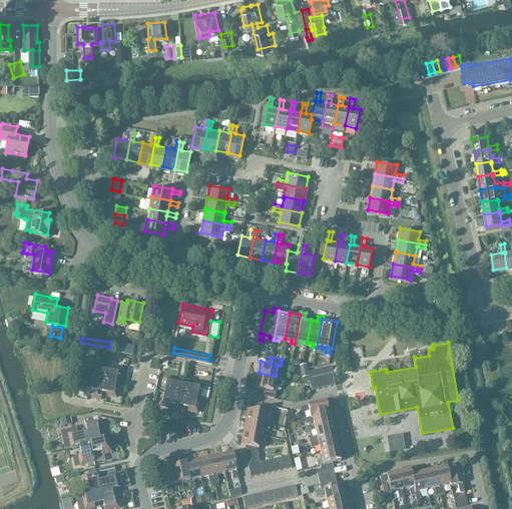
[(100,378),(103,360),(99,360),(98,366),(93,366),(93,363),(84,361),(82,371),(85,371),(84,375),(100,378)]
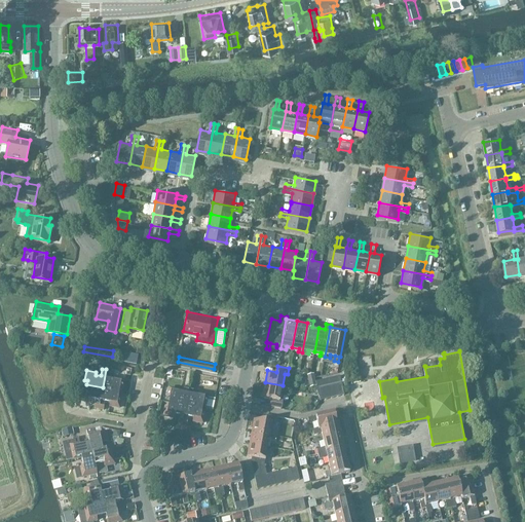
[(111,370),(106,369),(103,387),(119,390),(120,386),(122,386),(124,377),(115,375),(114,378),(110,377),(111,370)]
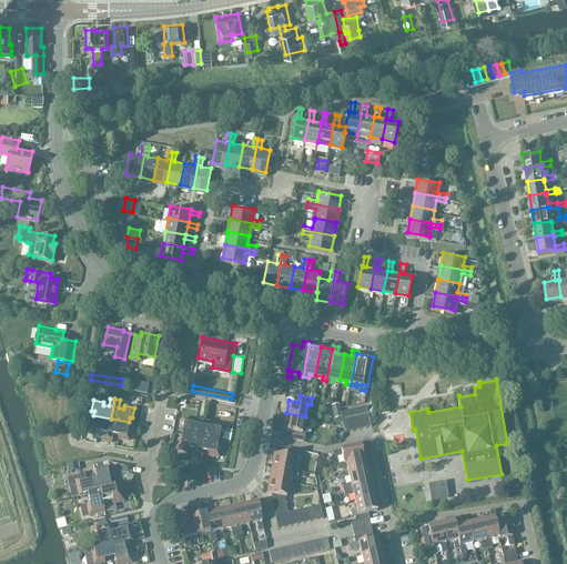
[(343,415),(370,409),(368,403),(342,409),(343,415)]
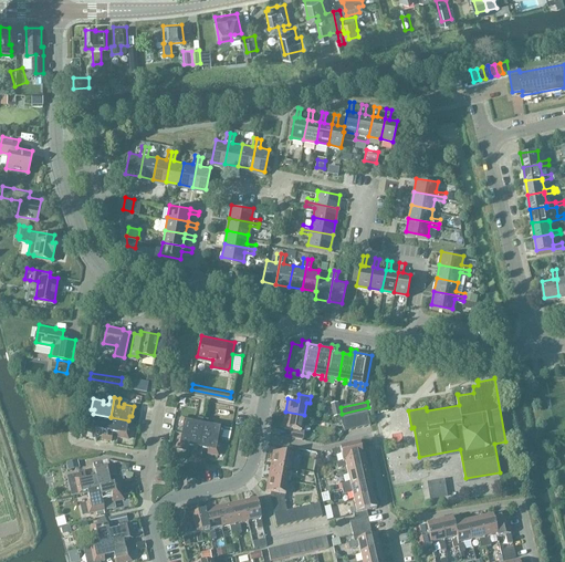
[(372,422),(369,414),(368,409),(362,410),(365,424),(372,422)]
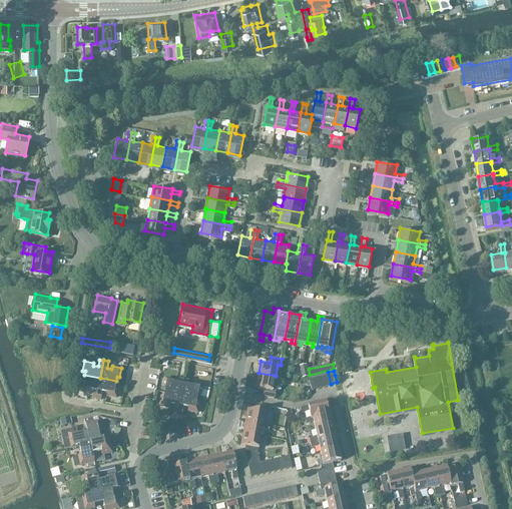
[(331,384),(328,372),(322,373),(325,385),(331,384)]
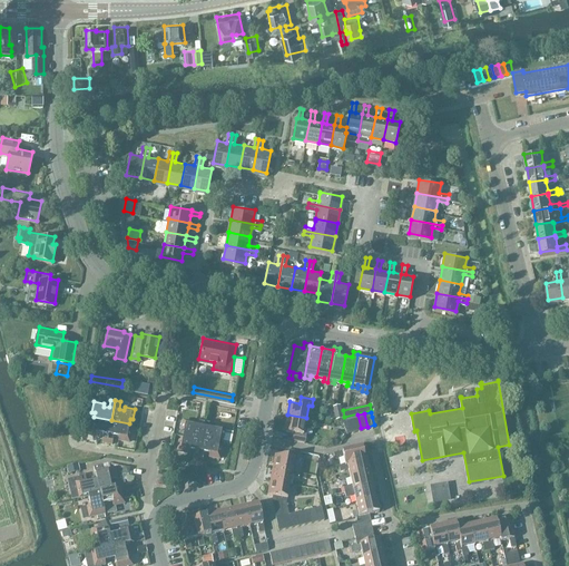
[(306,418),(287,415),(285,428),(294,430),(293,437),(306,439),(307,432),(304,431),(306,418)]
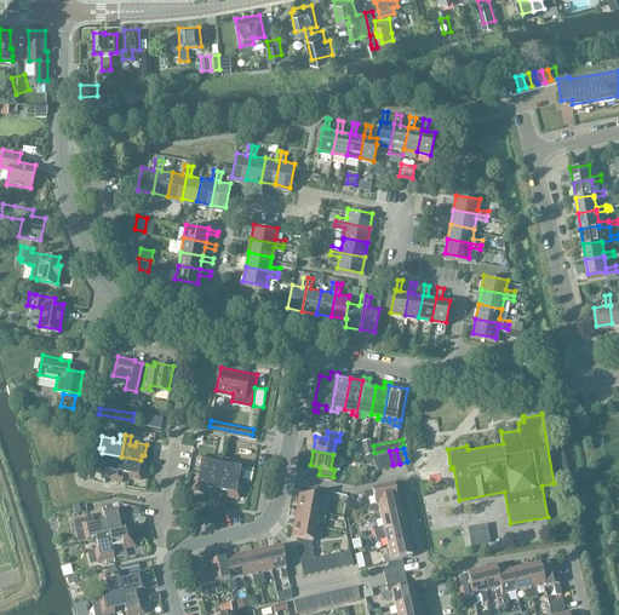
[(389,450),(382,453),(385,466),(393,465),(389,450)]
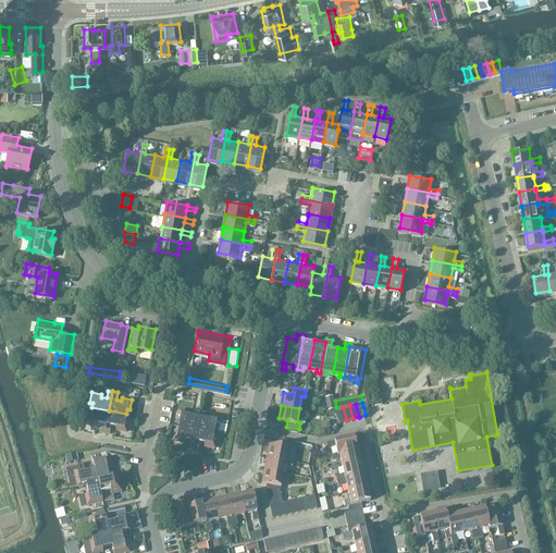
[(197,427),(201,407),(196,406),(195,414),(189,413),(189,410),(180,408),(177,418),(181,419),(180,424),(197,427)]
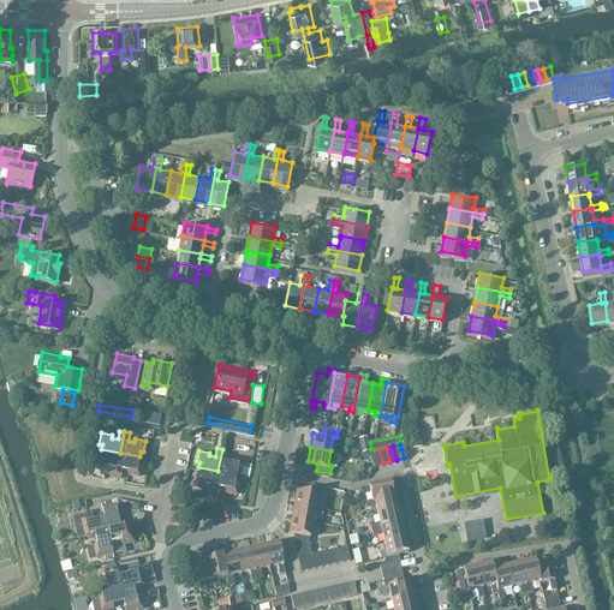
[(120,453),(101,449),(100,454),(97,454),(95,465),(106,467),(107,464),(113,465),(111,473),(117,474),(120,453)]
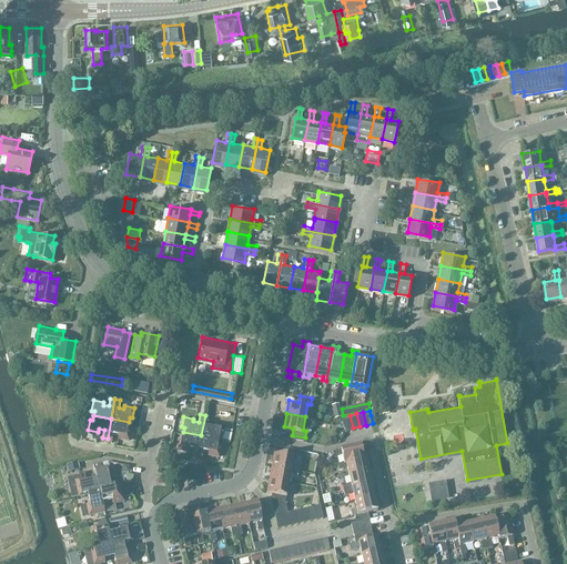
[(210,416),(205,415),(201,435),(220,439),(220,434),(223,434),(224,424),(214,422),(214,425),(209,424),(210,416)]
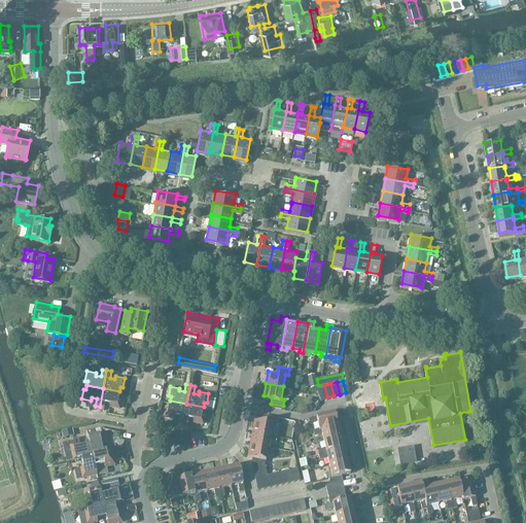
[(327,396),(324,385),(318,386),(321,398),(327,396)]
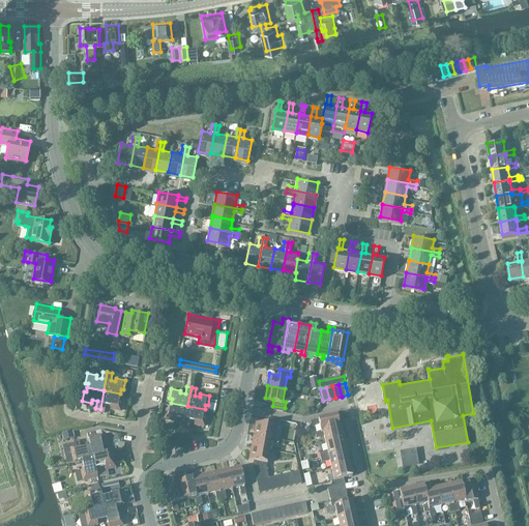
[(119,398),(120,393),(104,390),(100,409),(105,409),(107,403),(111,404),(111,406),(120,408),(122,398),(119,398)]
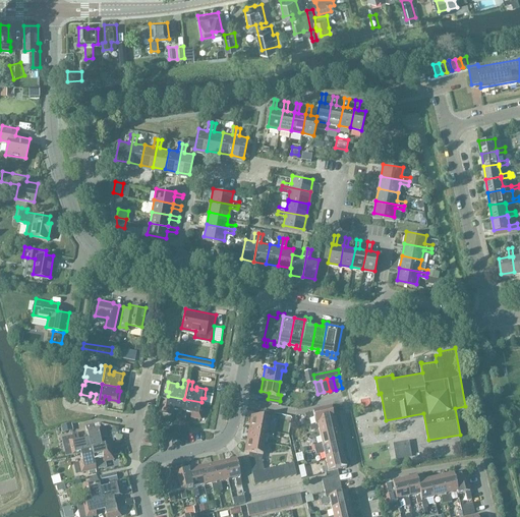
[(360,395),(360,403),(369,403),(369,395),(360,395)]
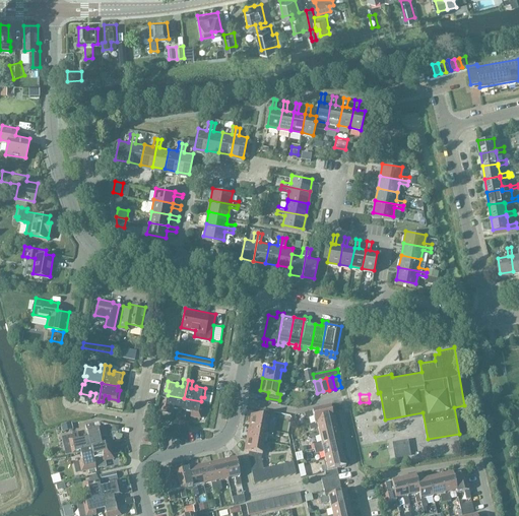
[(177,415),(181,415),(184,398),(168,395),(167,399),(165,398),(163,408),(173,409),(173,407),(178,408),(177,415)]
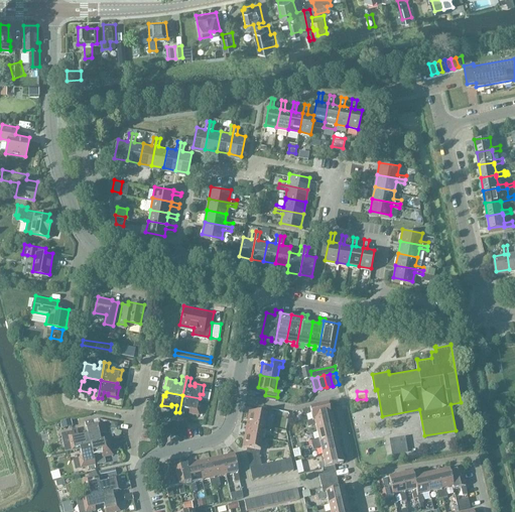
[(199,402),(200,398),(182,395),(179,412),(184,413),(185,406),(190,407),(189,410),(200,411),(201,402),(199,402)]
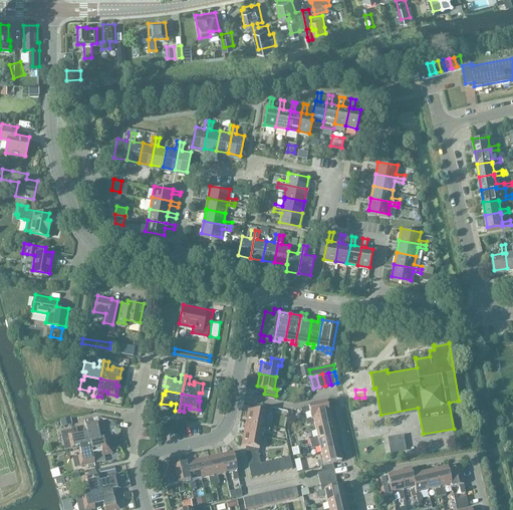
[(312,416),(329,412),(326,400),(309,404),(301,406),(302,411),(310,409),(312,416)]
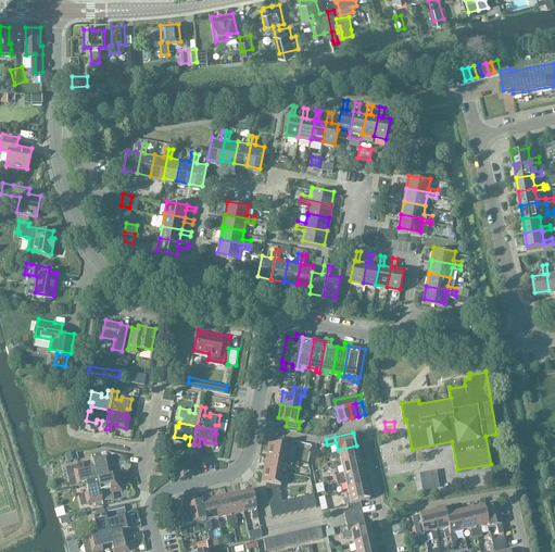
[(286,456),(288,443),(291,444),(292,438),(279,435),(278,441),(269,440),(267,453),(286,456)]
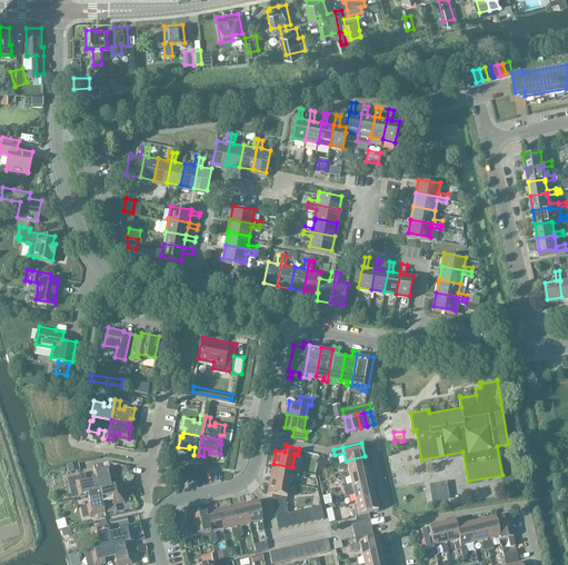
[(365,456),(346,461),(339,462),(340,467),(349,465),(350,473),(370,468),(367,455),(365,456)]
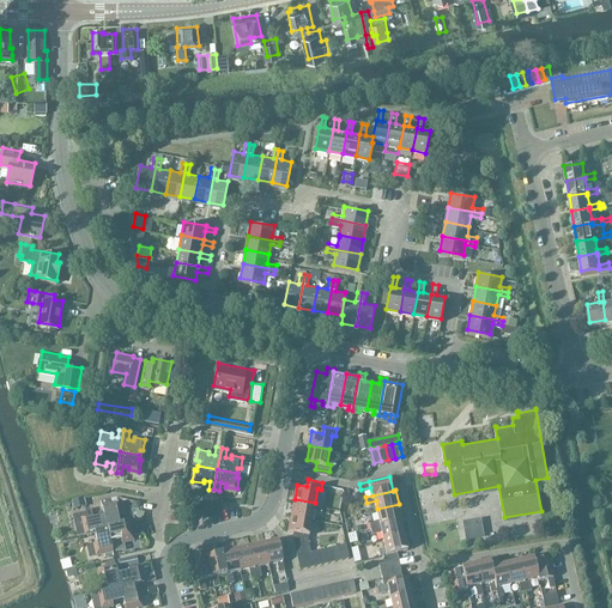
[(105,512),(108,526),(121,523),(121,522),(119,512),(127,510),(125,499),(111,502),(110,496),(102,498),(105,514),(105,512)]
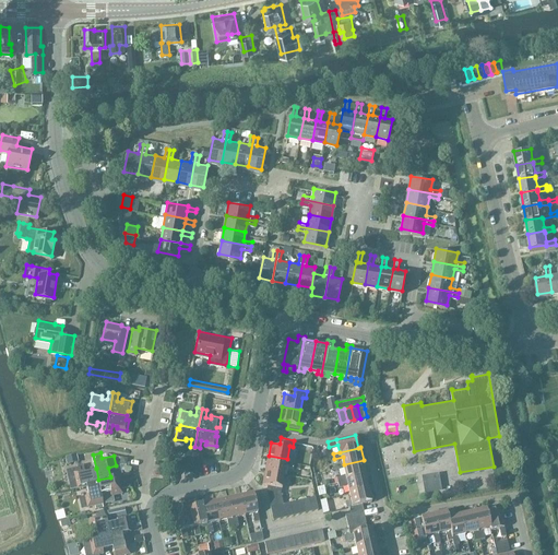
[(296,460),(287,459),(269,456),(265,469),(285,472),(286,464),(295,465),(296,460)]
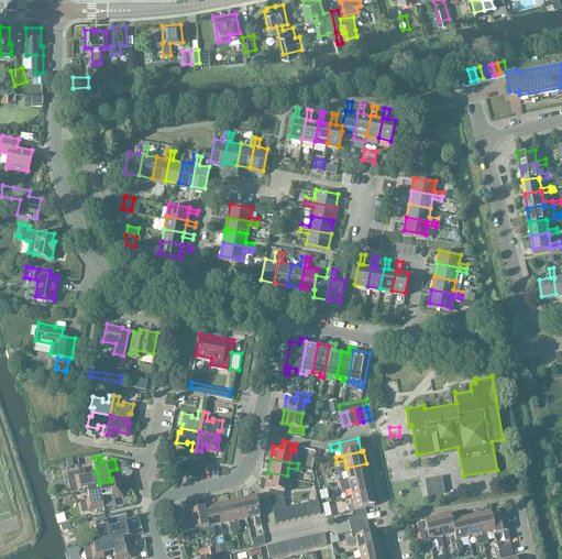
[(366,463),(346,468),(349,475),(340,478),(341,483),(368,477),(366,463)]
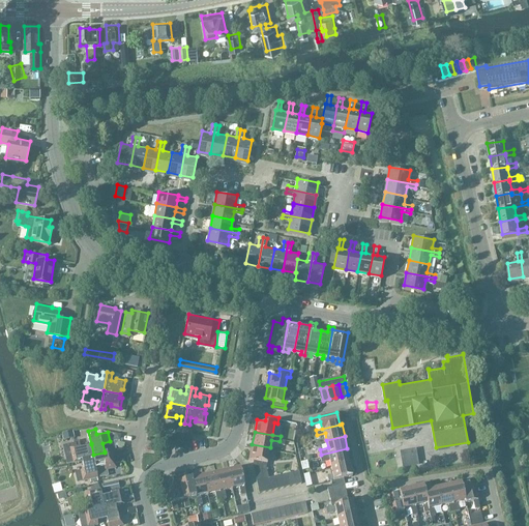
[(91,443),(91,444),(82,446),(80,437),(74,438),(75,441),(64,443),(68,461),(83,458),(93,455),(91,443)]
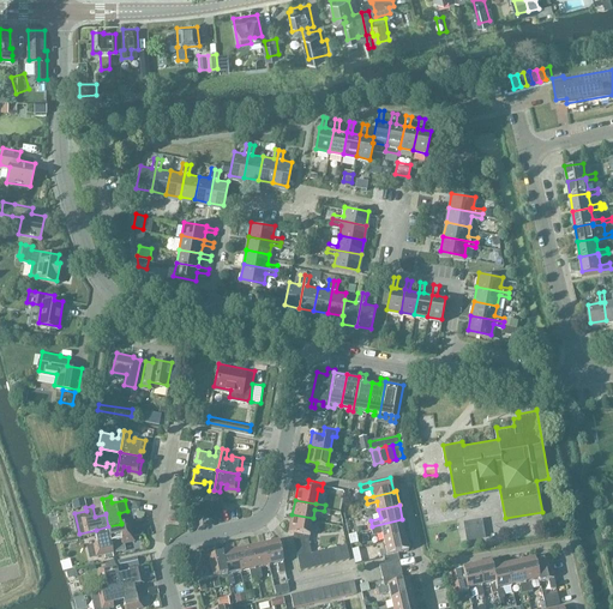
[(295,543),(310,540),(310,538),(311,532),(310,532),(313,518),(292,514),(289,529),(295,530),(294,535),(295,543)]
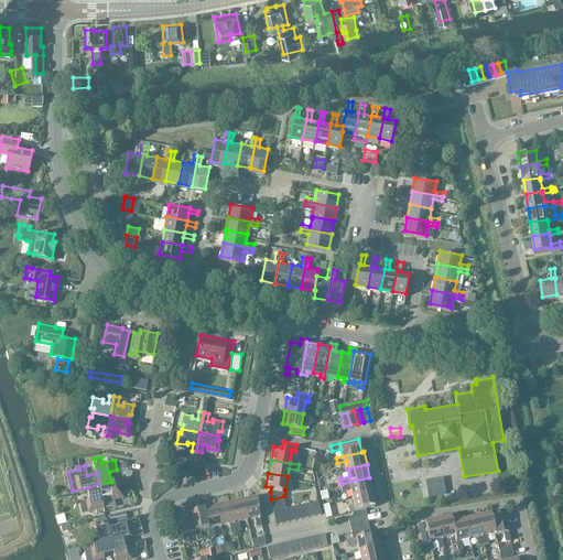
[(111,482),(99,484),(103,496),(105,495),(107,504),(115,502),(114,496),(123,494),(122,491),(130,488),(128,477),(111,481),(111,482)]
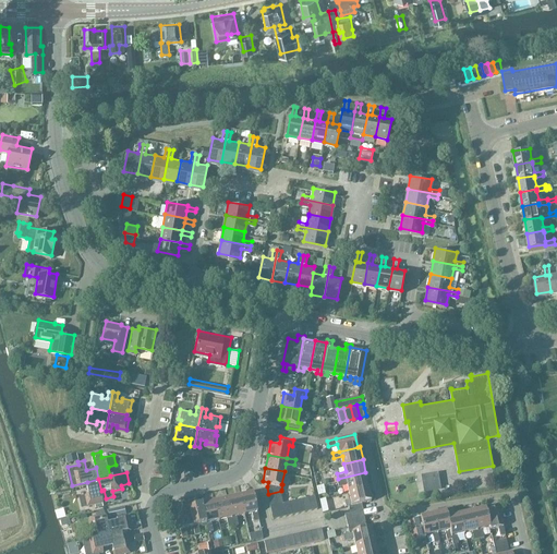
[(348,481),(350,490),(368,485),(365,472),(338,479),(339,483),(348,481)]
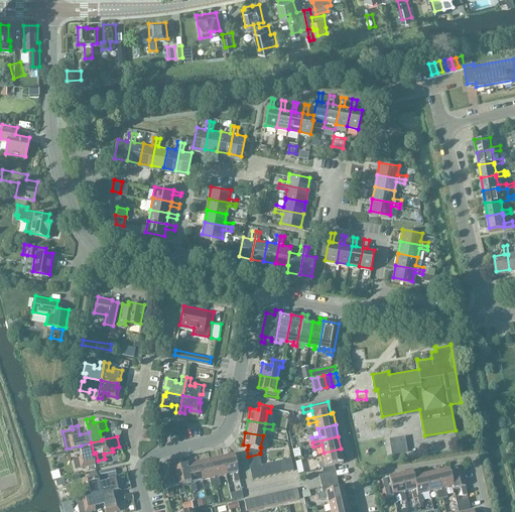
[(81,445),(83,455),(74,457),(76,466),(88,463),(89,468),(96,466),(95,462),(96,462),(94,454),(91,442),(81,445)]
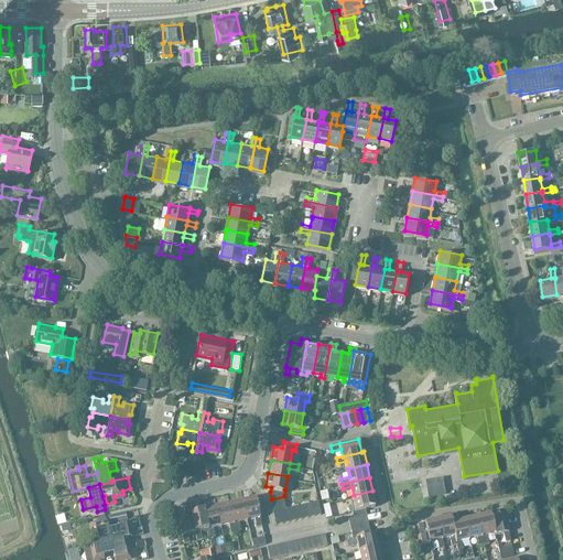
[(353,508),(355,515),(363,513),(368,512),(366,506),(376,504),(372,491),(354,495),(355,503),(348,504),(350,509),(353,508)]
